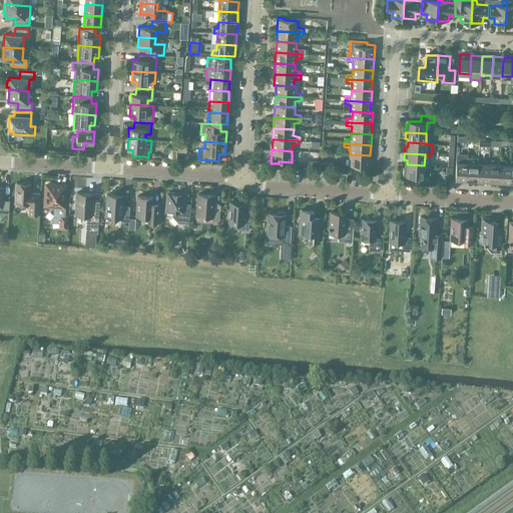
[(369,169),(370,155),(350,154),(349,165),(362,166),(362,168),(369,169)]
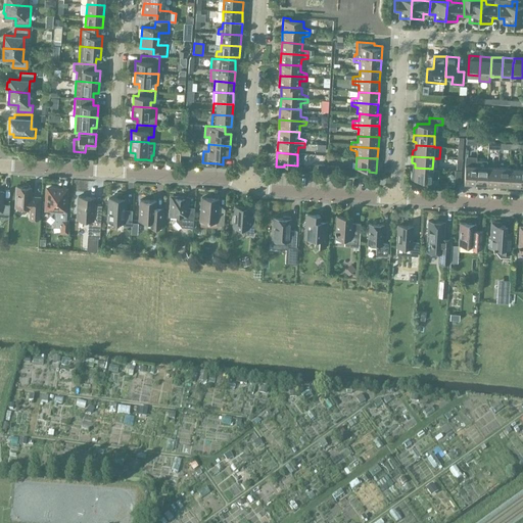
[(465,158),(464,182),(475,183),(476,165),(476,159),(465,158)]
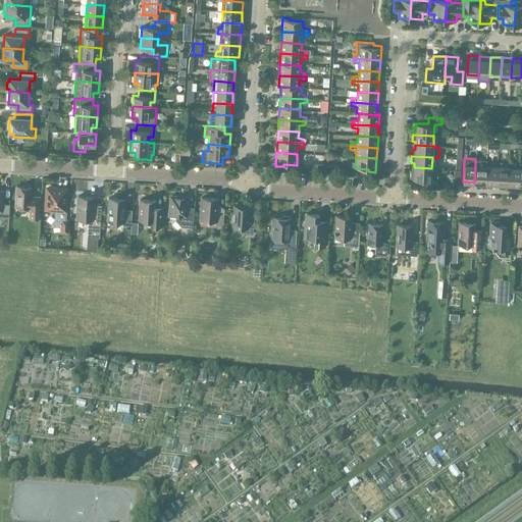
[(486,166),(486,161),(481,161),(480,165),(475,165),(474,183),(485,184),(486,166)]
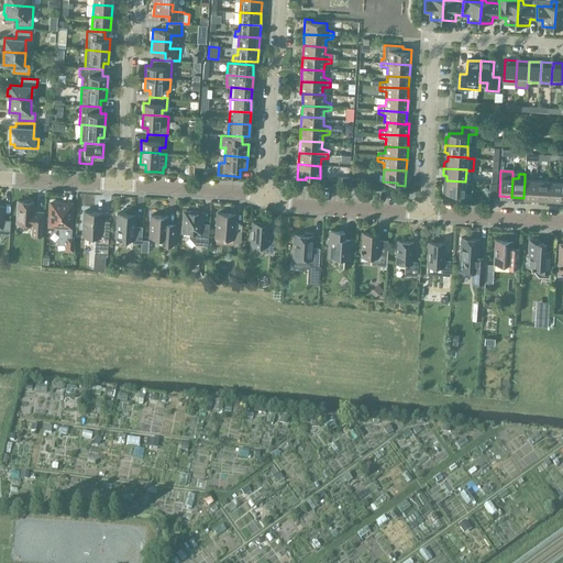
[(536,198),(537,179),(525,179),(523,198),(536,198)]
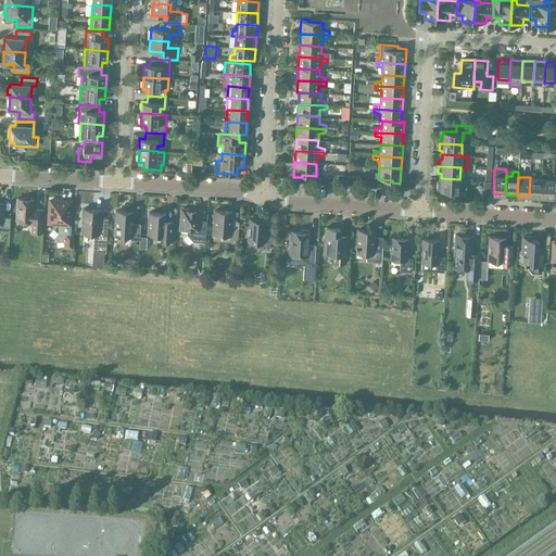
[(540,197),(542,178),(530,177),(529,196),(540,197)]
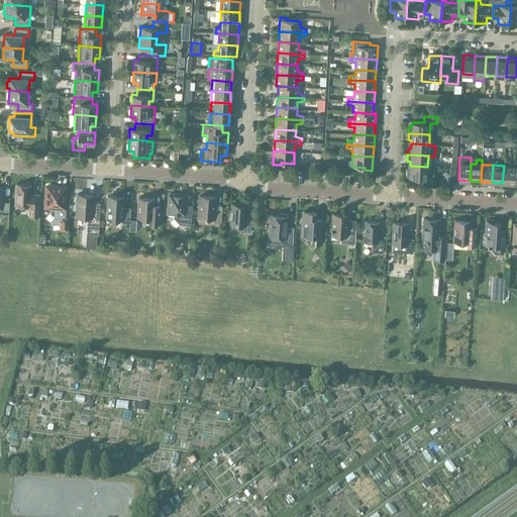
[(406,170),(406,177),(416,180),(416,182),(433,184),(433,168),(427,168),(427,167),(410,166),(410,170),(406,170)]
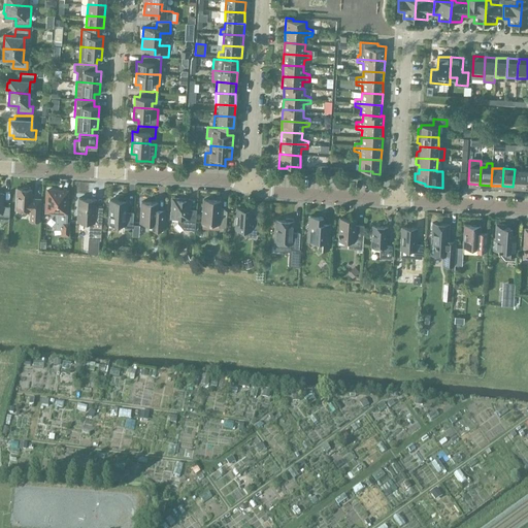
[(524,188),(525,170),(515,169),(513,187),(524,188)]
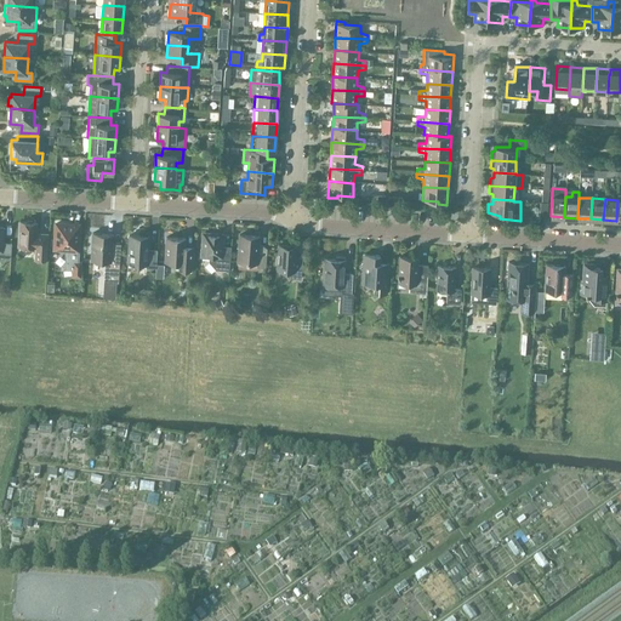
[(20,222),(18,246),(35,248),(34,260),(46,260),(47,234),(36,234),(38,223),(34,223),(33,221),(28,221),(27,222),(20,222)]
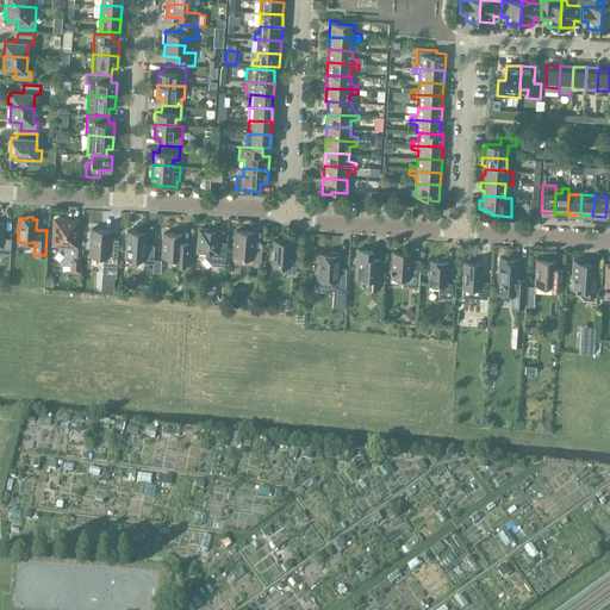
[(56,221),(54,244),(61,244),(61,247),(64,247),(66,263),(72,265),(72,272),(80,272),(81,256),(76,256),(79,222),(56,221)]
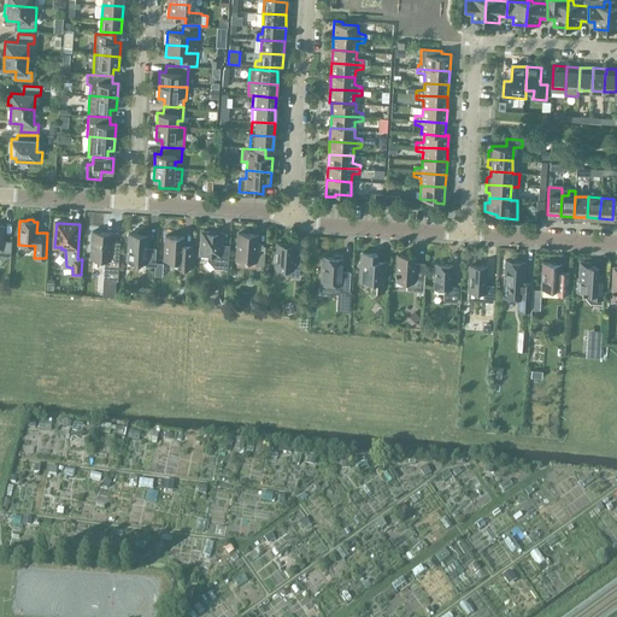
[(0,256),(11,258),(11,241),(3,241),(4,227),(0,225),(0,256)]
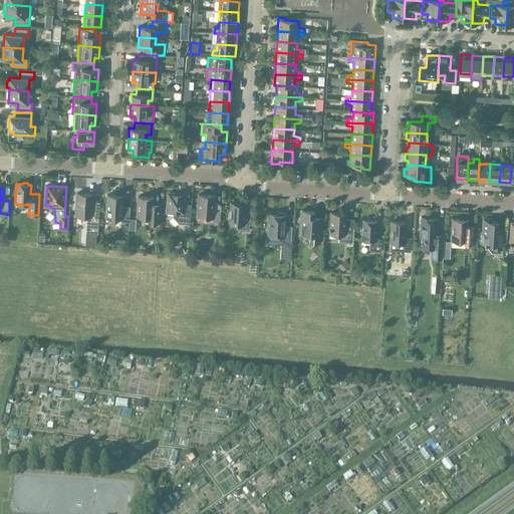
[(186,194),(174,194),(174,192),(167,191),(166,197),(168,197),(167,212),(174,213),(173,218),(179,223),(191,224),(192,209),(185,208),(186,194)]
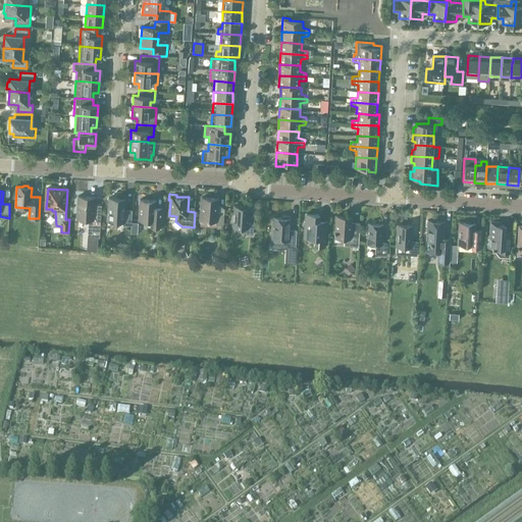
[(100,238),(101,216),(94,216),(95,197),(77,196),(76,218),(89,219),(88,230),(88,236),(88,237),(100,238)]
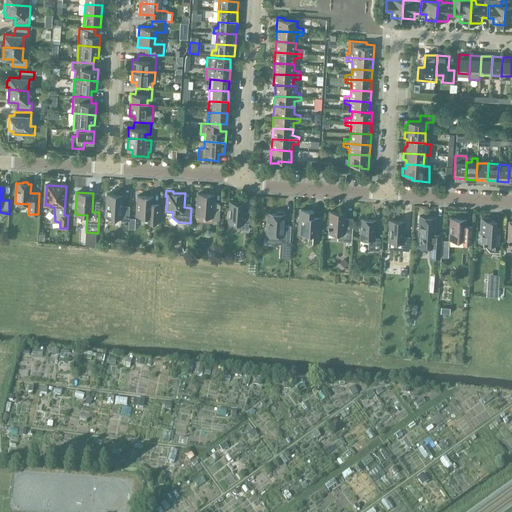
[(129,221),(129,206),(123,205),(123,196),(116,196),(116,195),(107,194),(105,217),(121,217),(120,220),(129,221)]
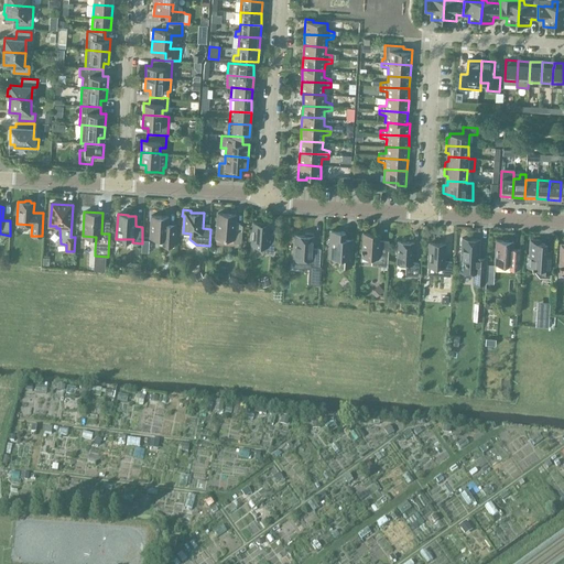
[(218,214),(216,238),(235,239),(234,242),(241,242),(242,225),(236,225),(236,215),(218,214)]
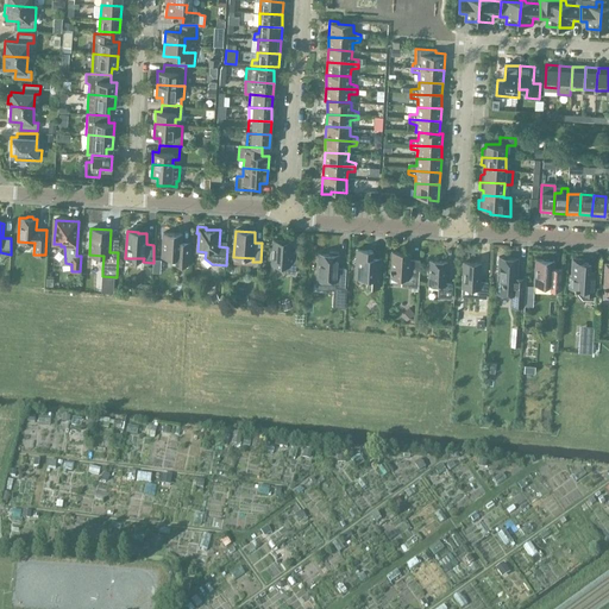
[(189,265),(190,248),(183,246),(182,244),(182,234),(163,233),(162,257),(170,257),(170,259),(174,264),(189,265)]
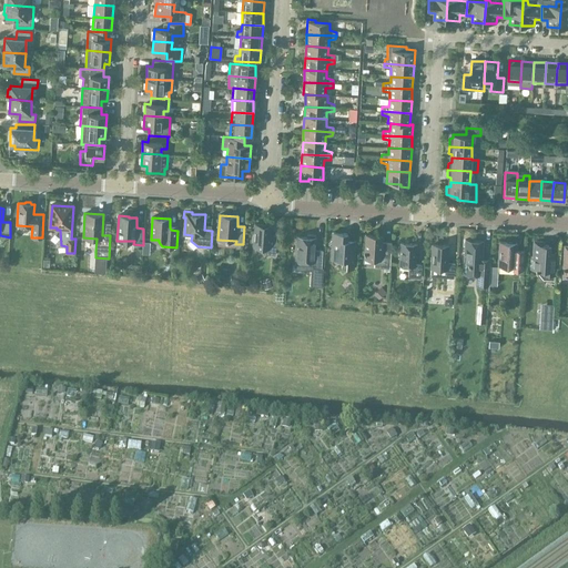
[(275,255),(277,235),(270,235),(271,225),(255,224),(254,246),(264,247),(264,254),(275,255)]
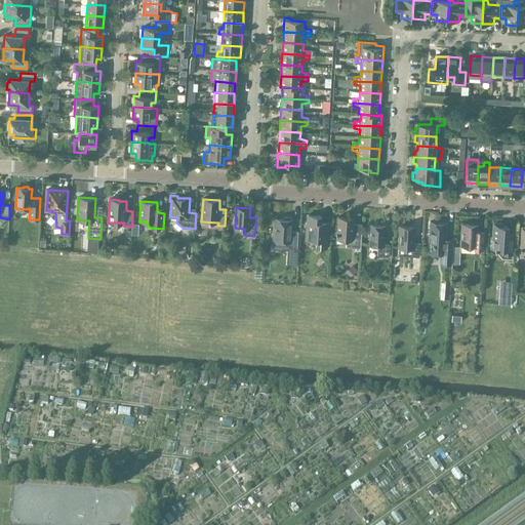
[(327,247),(328,226),(321,225),(321,215),(308,214),(307,221),(304,227),(307,228),(306,238),(317,239),(316,247),(327,247)]
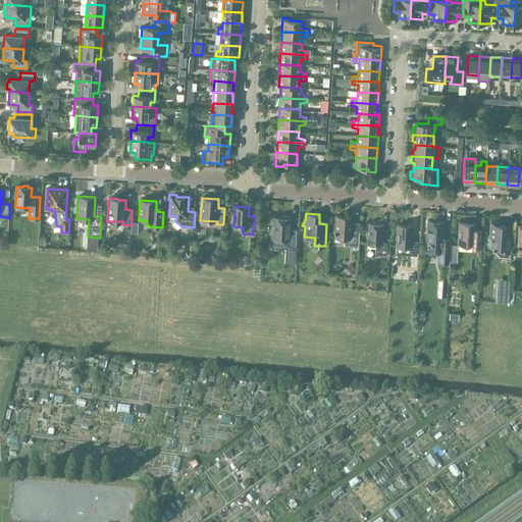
[(359,247),(360,222),(352,222),(352,217),(336,216),(335,231),(334,231),(334,233),(334,238),(345,238),(344,246),(359,247)]
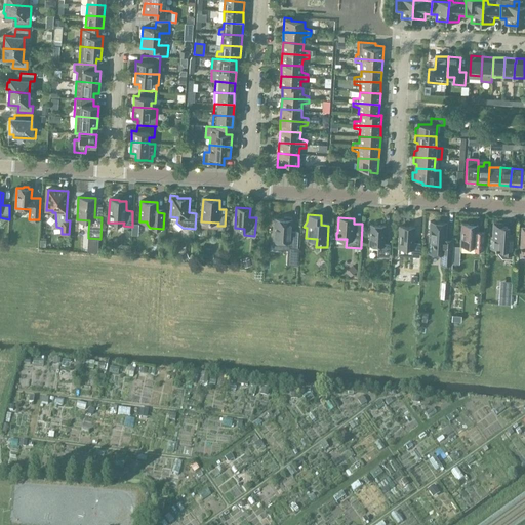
[(275,218),(273,241),(290,242),(289,253),(296,254),(298,232),(291,231),(291,219),(275,218)]
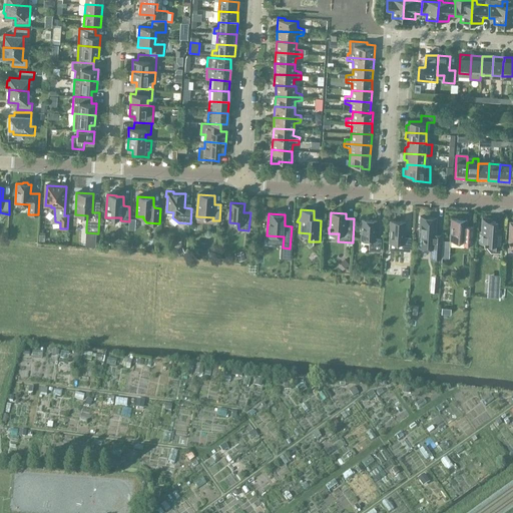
[(441,259),(442,247),(442,234),(435,233),(436,217),(420,216),(419,246),(431,247),(431,258),(441,259)]
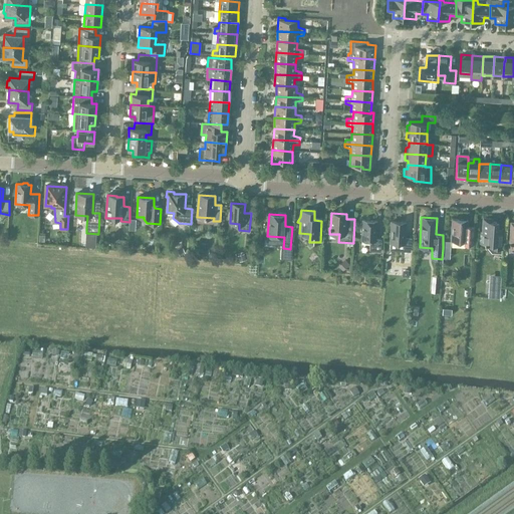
[(474,244),(475,226),(467,226),(468,220),(459,220),(459,218),(451,218),(451,223),(452,223),(451,240),(466,241),(466,244),(474,244)]
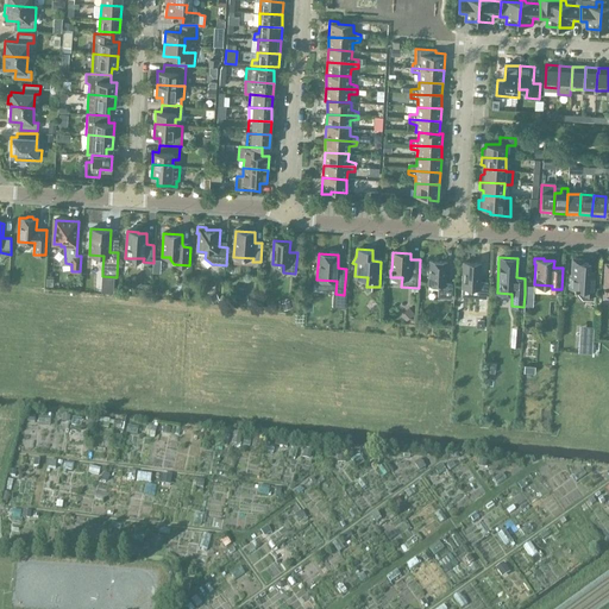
[(570,274),(569,288),(575,288),(575,290),(576,290),(577,292),(583,292),(582,296),(584,299),(594,299),(595,271),(589,271),(589,263),(582,263),(582,262),(581,261),(579,259),(578,259),(578,258),(577,258),(576,259),(575,259),(573,261),(572,262),(572,274),(570,274)]
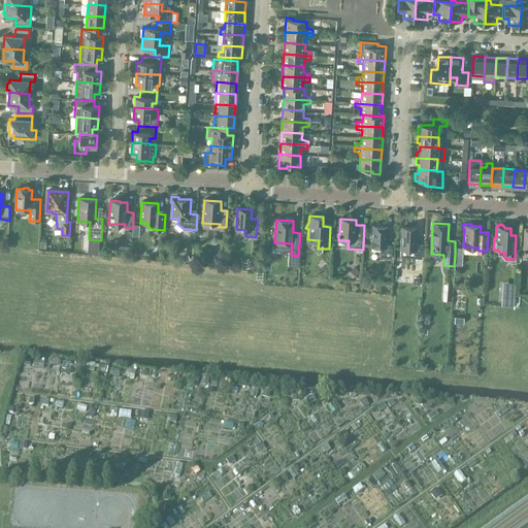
[(392,258),(392,245),(386,245),(387,227),(372,226),(371,246),(381,248),(380,258),(392,258)]
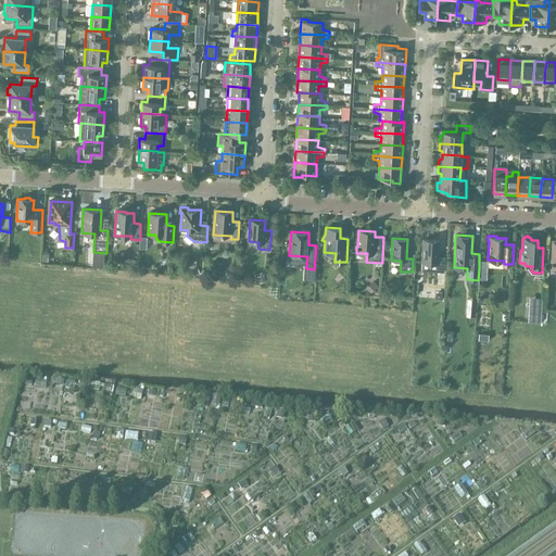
[(444,273),(445,257),(438,256),(439,240),(424,240),(422,263),(438,264),(437,272),(444,273)]
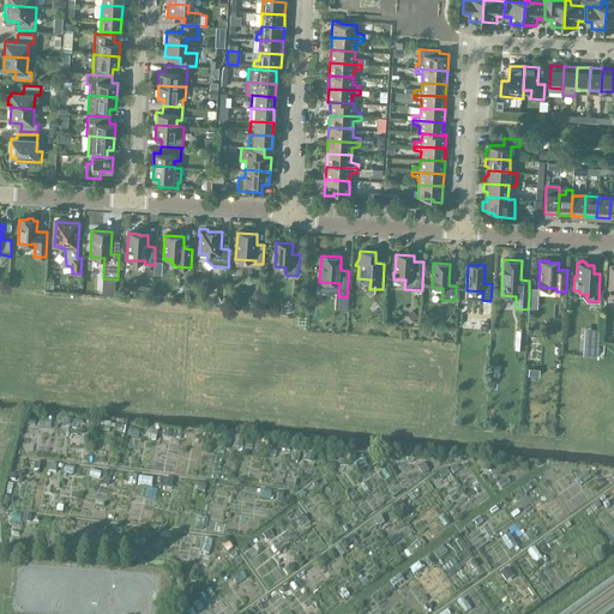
[(414,312),(407,319),(410,324),(417,315),(414,312)]
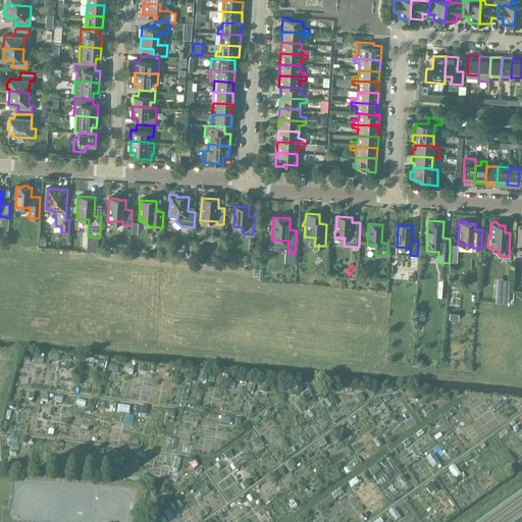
[(497,295),(497,302),(507,302),(508,280),(503,280),(498,279),(498,280),(498,286),(498,288),(497,295)]
